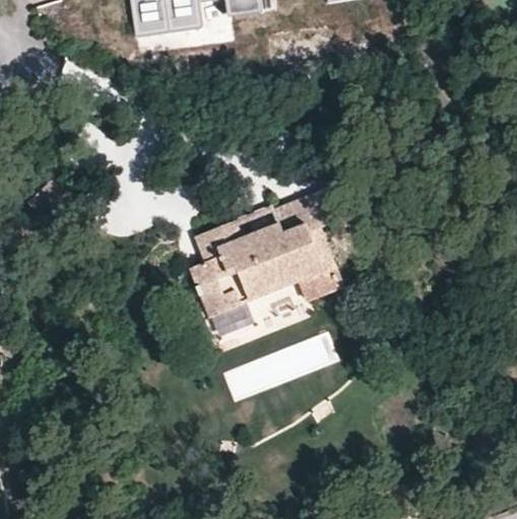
[(131,0),(136,37),(199,27),(196,3),(215,0),(224,0),(228,17),(278,10),(276,0),(320,0),(321,4),(348,0),(131,0)]
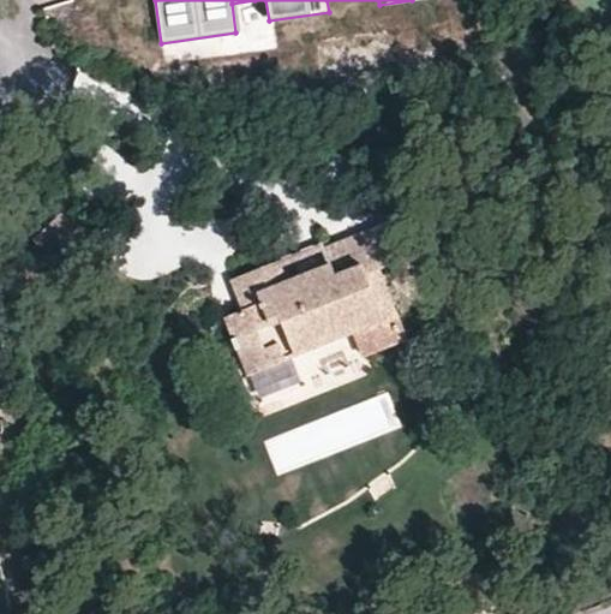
[(58,213),(31,238),(46,255),(75,231),(58,213)]
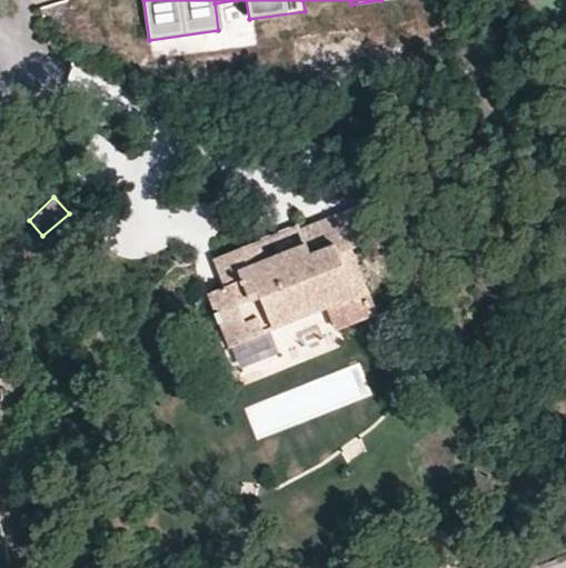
[(207,295),(214,314),(231,307),(244,339),(326,308),(334,328),(374,312),(363,287),(351,291),(335,251),(348,247),(364,240),(350,208),(294,229),(300,247),(260,261),(252,243),(212,258),(222,287),(207,295)]
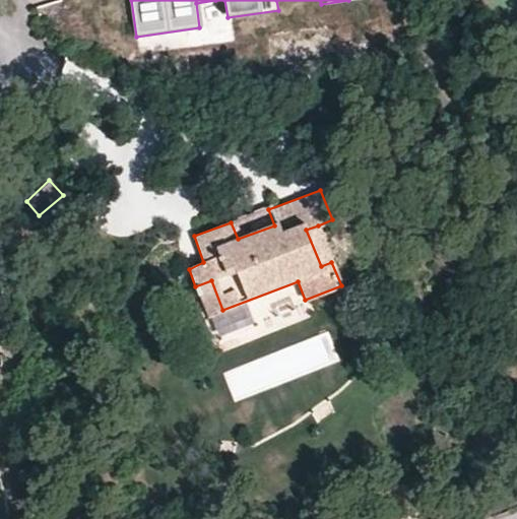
[(331,262),(318,225),(306,230),(321,266),(331,262)]
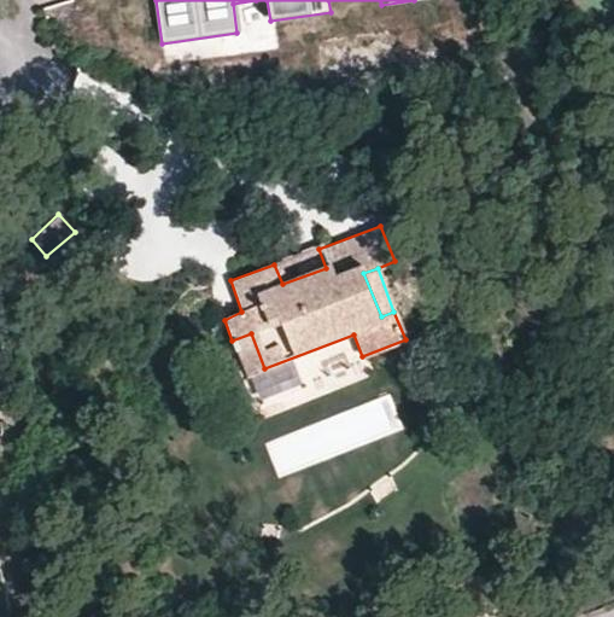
[(57,283),(42,285),(44,296),(59,292),(57,283)]
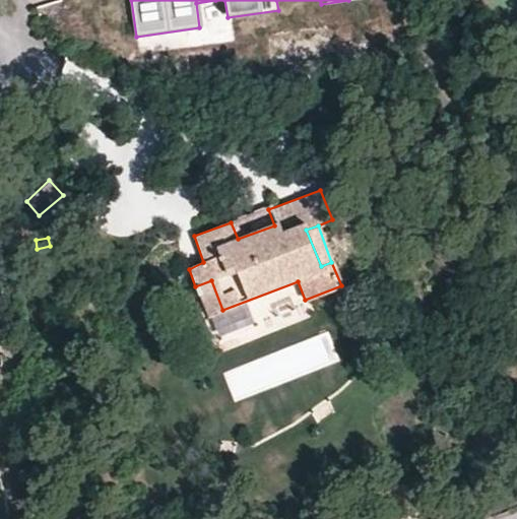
[(211,280),(195,286),(206,316),(222,310),(211,280)]
